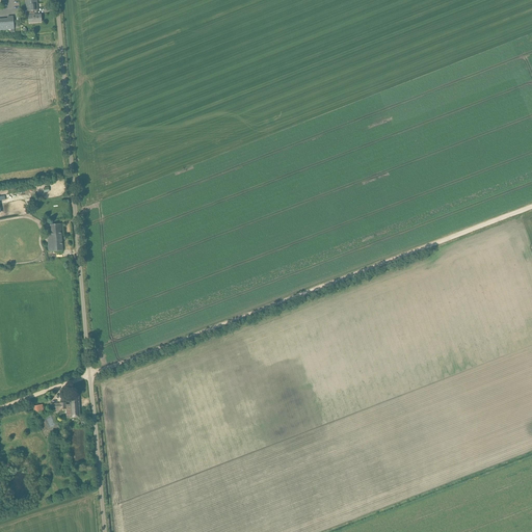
[(28,23),(36,23),(42,22),(42,15),(34,16),(33,10),(37,10),(36,0),(25,0),(26,11),(30,11),(30,15),(28,16),(28,23)]
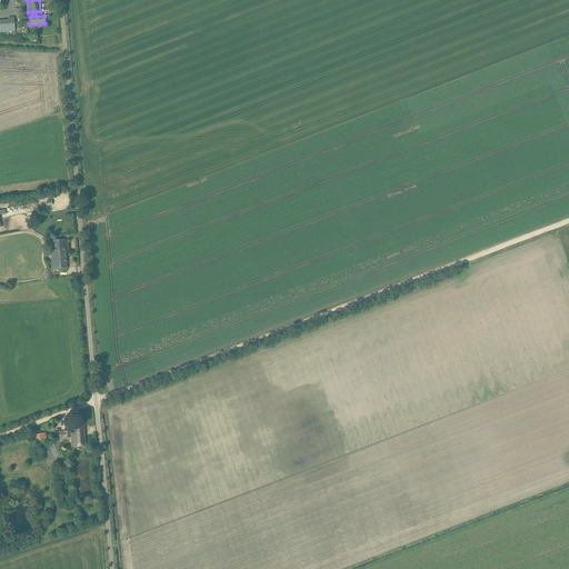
[(0,32),(16,31),(15,18),(8,18),(8,20),(0,20),(0,32)]
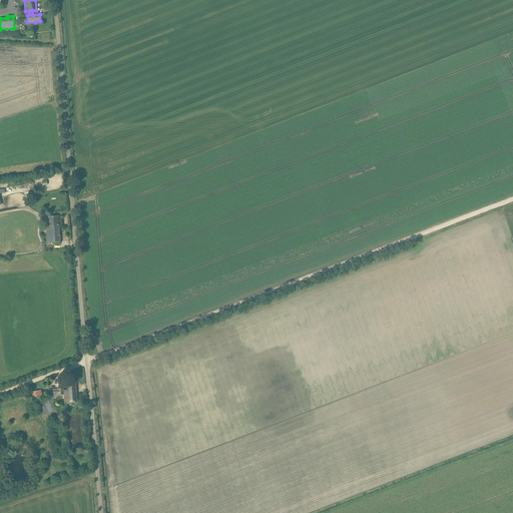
[(58,216),(54,216),(48,216),(49,227),(46,228),(47,242),(61,241),(58,216)]
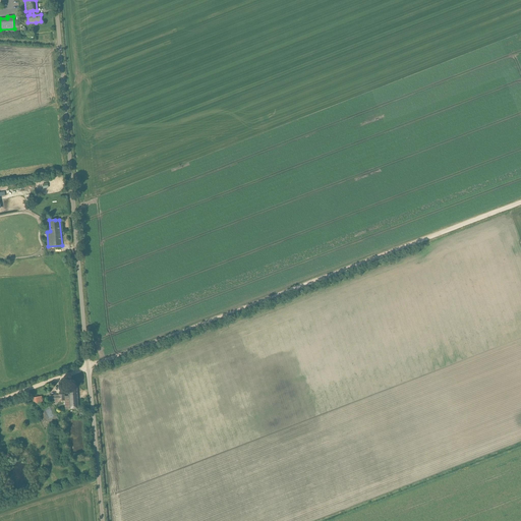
[(49,395),(50,400),(50,403),(60,402),(60,401),(65,401),(65,409),(78,408),(77,386),(68,387),(68,396),(65,396),(65,394),(49,395)]
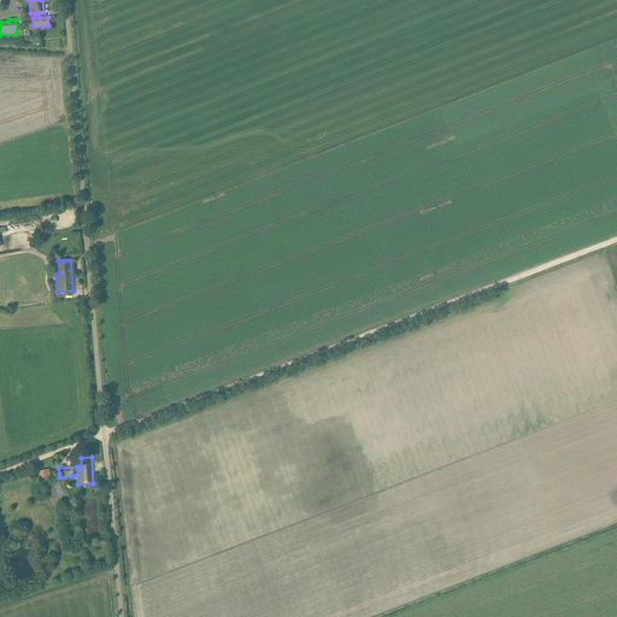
[(39,471),(40,477),(40,479),(42,479),(42,485),(47,483),(46,477),(51,476),(50,469),(39,471)]
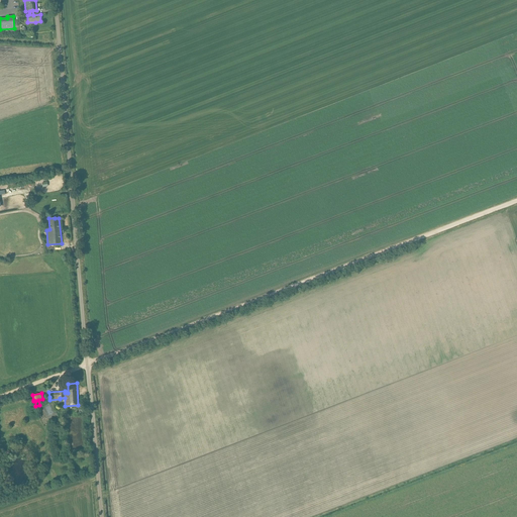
[(48,419),(55,415),(48,403),(42,407),(48,419)]
